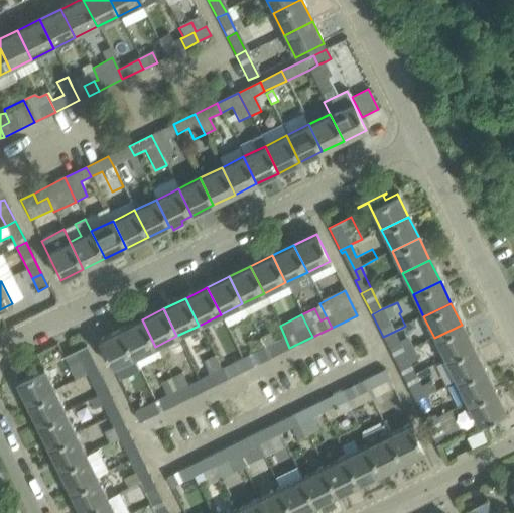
[(133,357),(155,347),(142,319),(120,330),(133,357)]
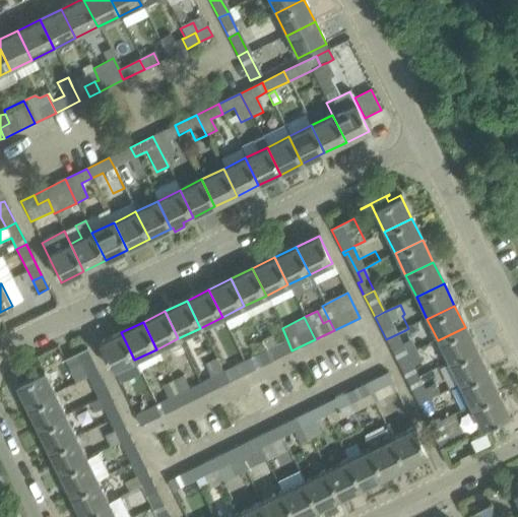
[(449,363),(476,349),(465,327),(438,340),(449,363)]
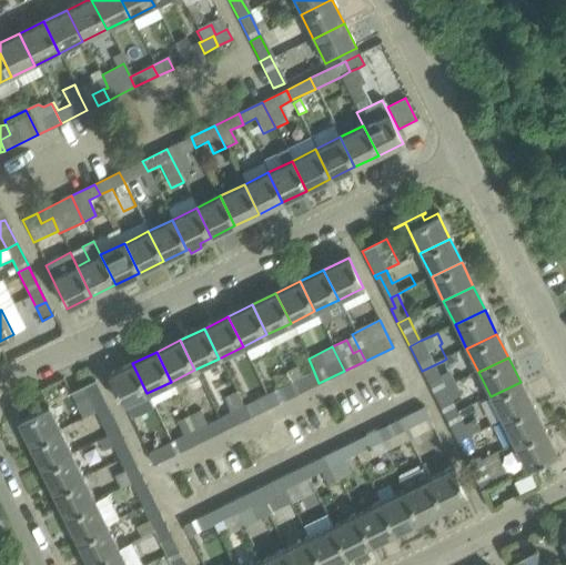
[(434,395),(454,384),(443,361),(422,371),(434,395)]
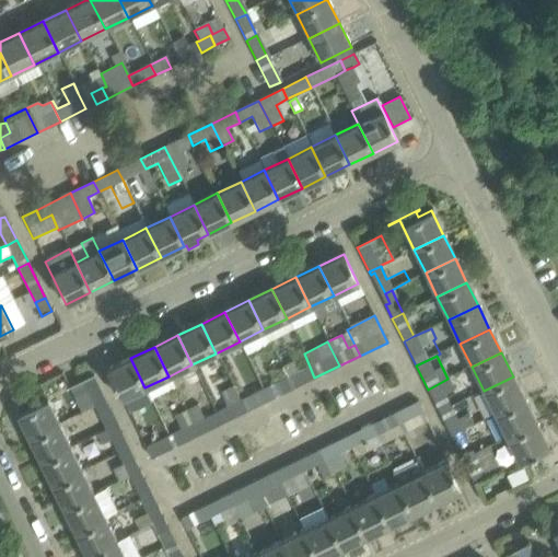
[(120,399),(144,387),(130,358),(106,370),(120,399)]
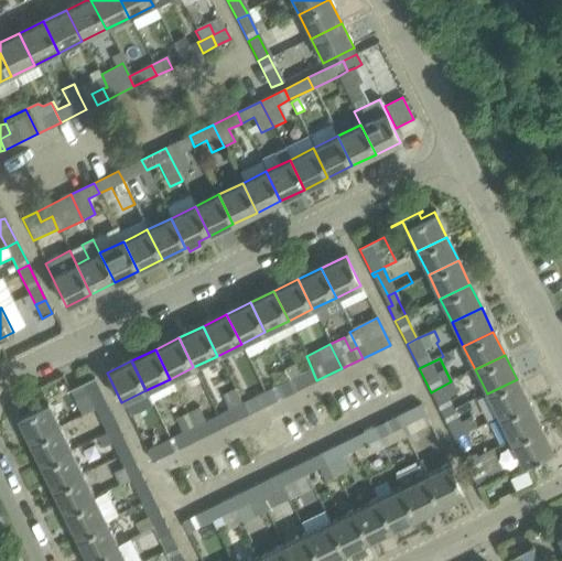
[(300,375),(298,371),(294,364),(282,370),(288,381),(293,392),(316,380),(312,369),(300,375)]
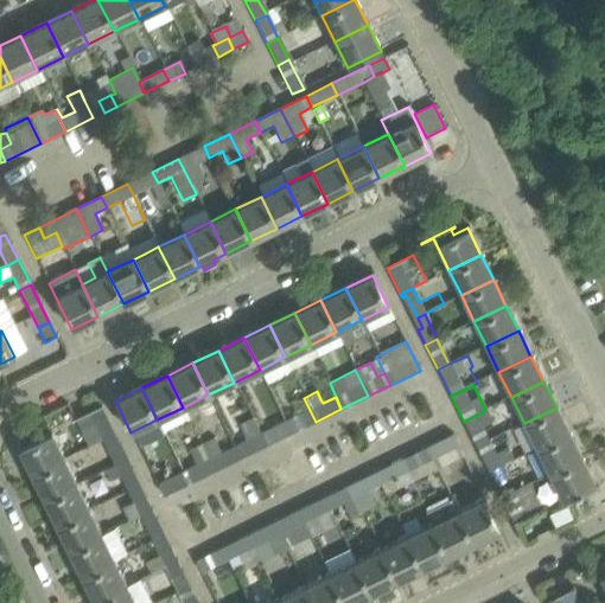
[(114,435),(100,408),(101,408),(101,406),(74,419),(74,421),(89,414),(102,441),(114,435)]
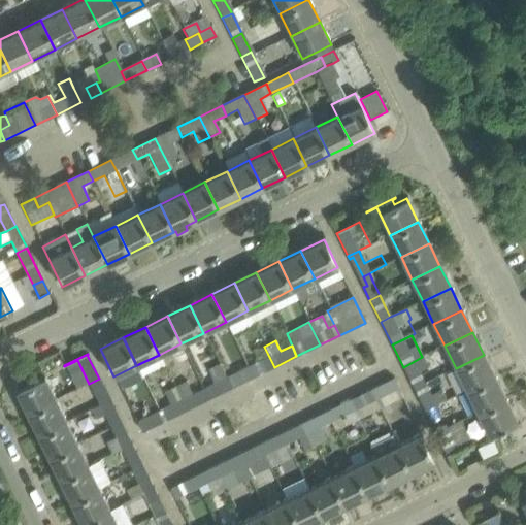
[(466,390),(494,376),(484,355),(456,368),(466,390)]
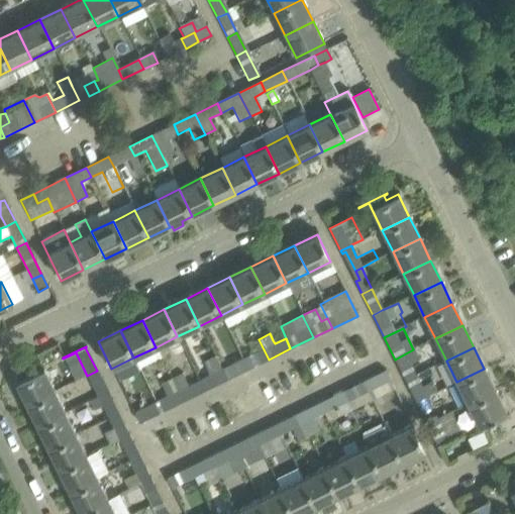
[(247,370),(269,360),(264,349),(242,360),(247,370)]
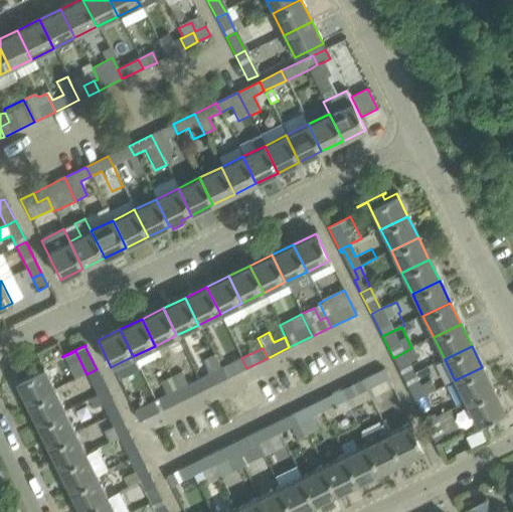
[(403,379),(412,374),(421,370),(411,348),(393,358),(403,379)]
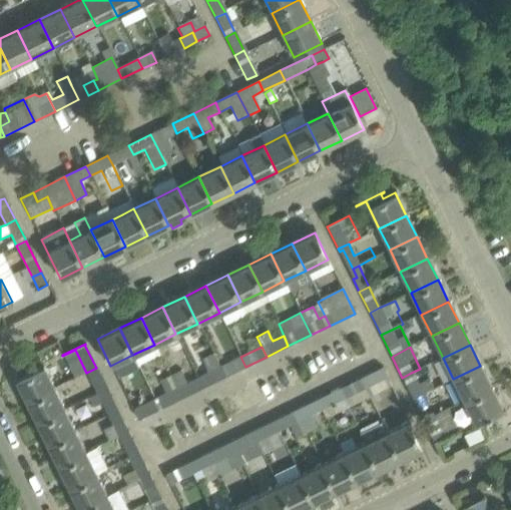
[(224,377),(219,368),(213,355),(202,360),(208,373),(198,378),(203,388),(224,377)]
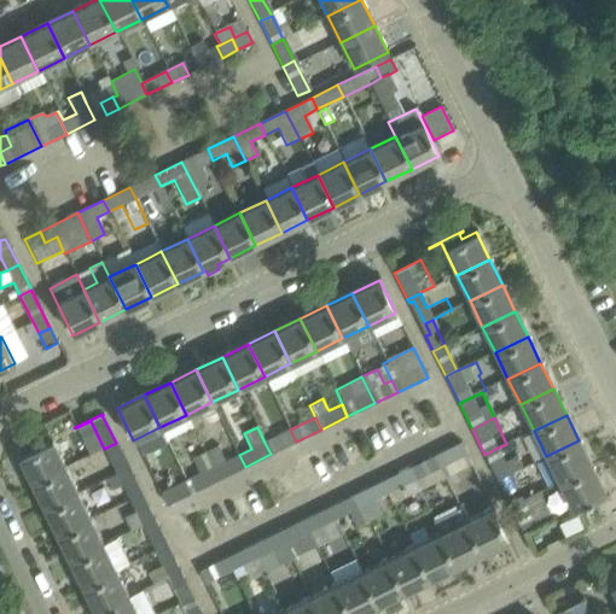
[(271,454),(296,442),(290,430),(265,443),(271,454)]
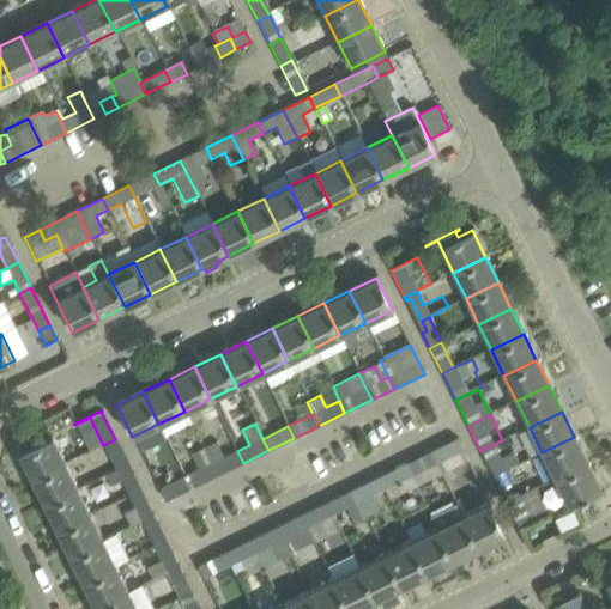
[(64,463),(61,458),(50,437),(35,445),(32,440),(20,446),(23,451),(19,452),(31,480),(64,463)]
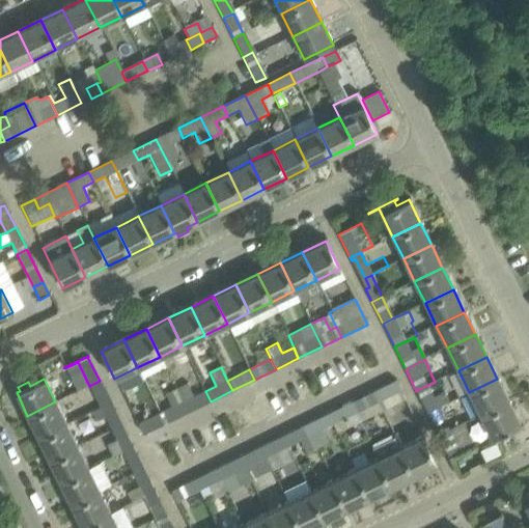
[(480,415),(508,401),(497,379),(469,392),(480,415)]
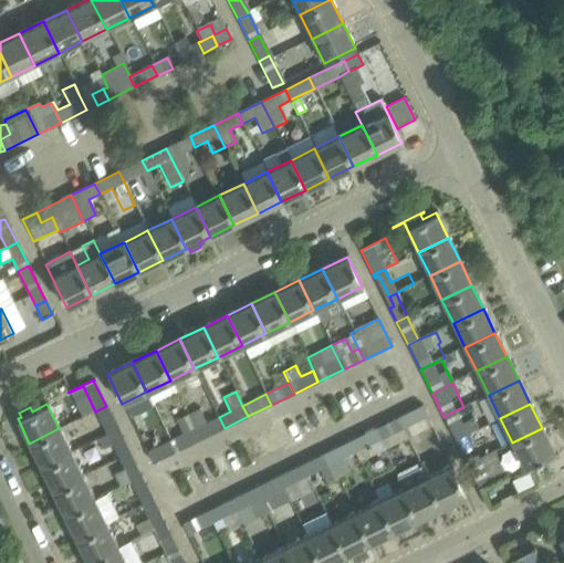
[(117,430),(107,409),(106,406),(95,412),(107,435),(117,430)]
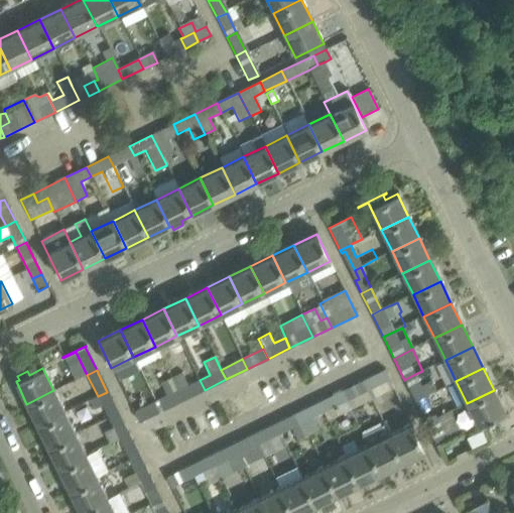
[(393,388),(389,380),(384,370),(362,381),(371,400),(374,407),(382,403),(378,395),(393,388)]
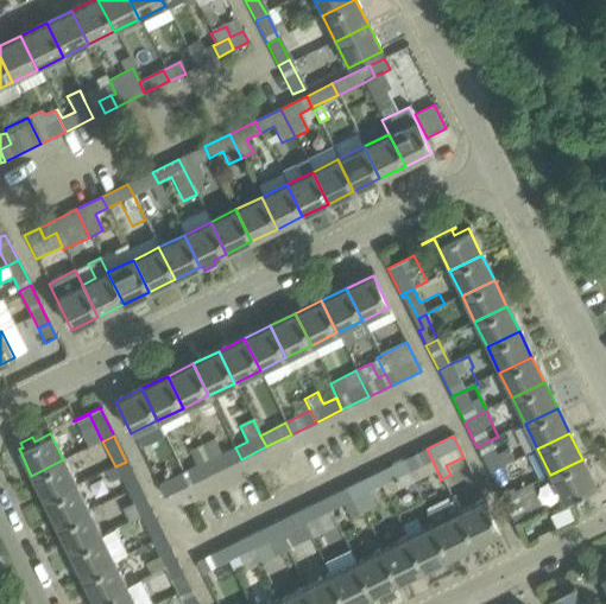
[(235,447),(221,455),(214,440),(203,445),(216,471),(241,459),(235,447)]
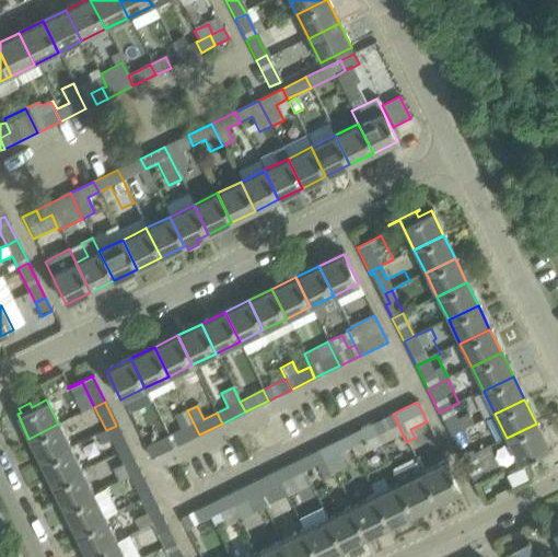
[(467,415),(456,421),(449,407),(439,413),(451,437),(472,425),(467,415)]
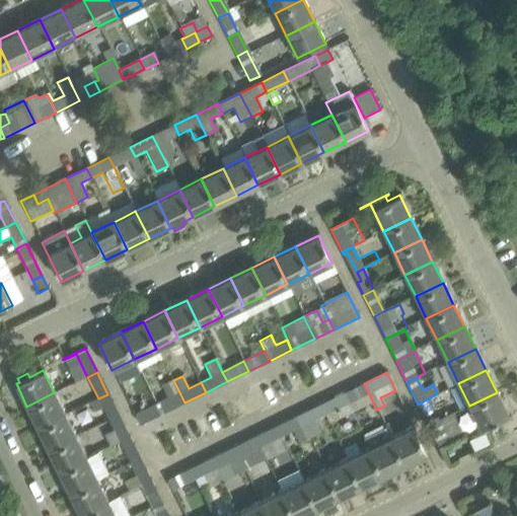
[(162,414),(185,402),(173,380),(161,385),(167,399),(157,403),(162,414)]
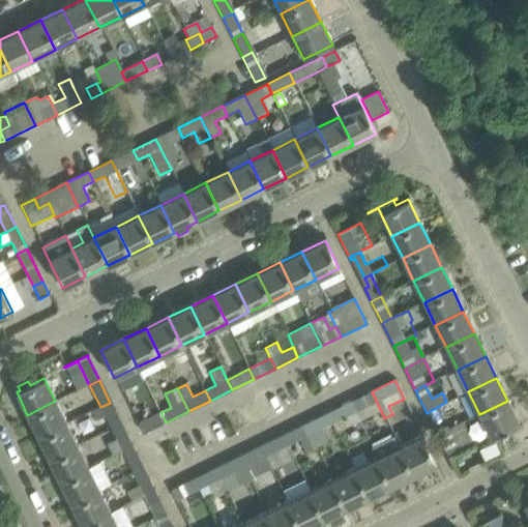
[(357,422),(381,411),(372,391),(348,403),(357,422)]
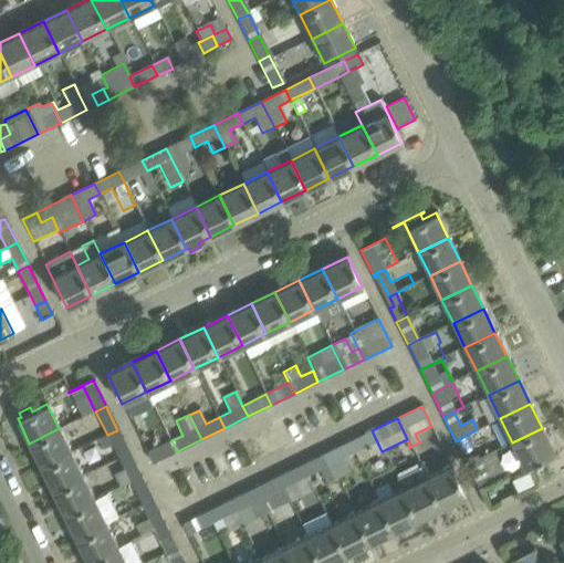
[(41,467),(71,452),(59,428),(29,444),(41,467)]
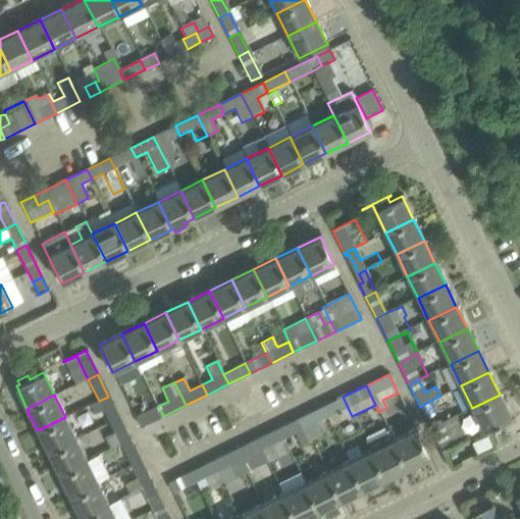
[(498,423),(511,417),(500,395),(472,408),(485,434),(475,439),(476,440),(505,426),(504,425),(500,427),(498,423)]
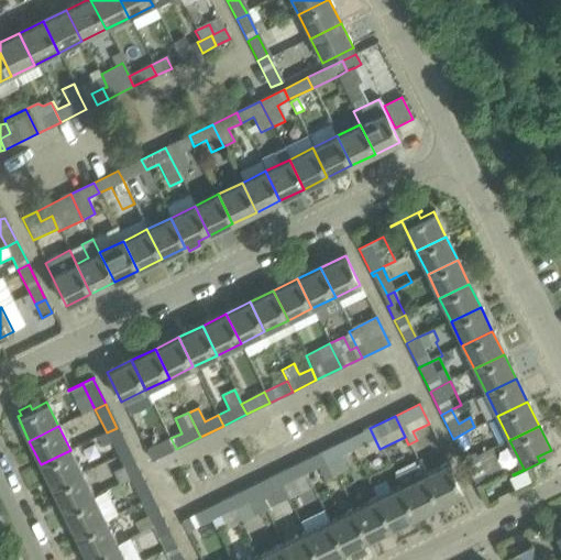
[(119,457),(129,451),(117,428),(107,432),(119,457)]
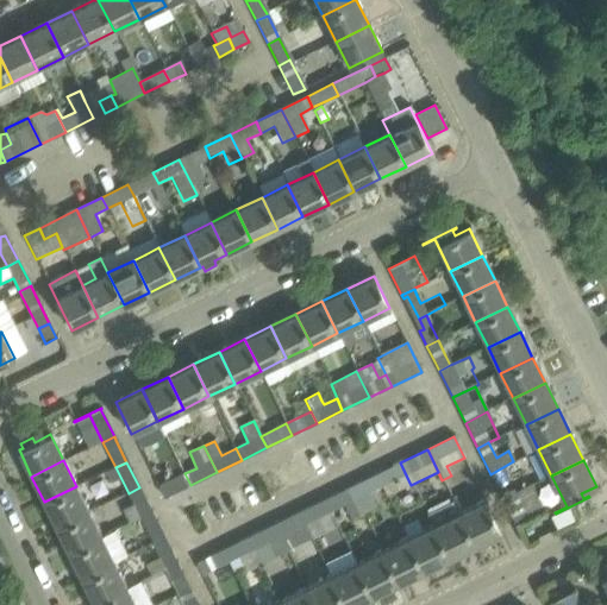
[(386,497),(411,485),(400,462),(376,476),(381,486),(386,497)]
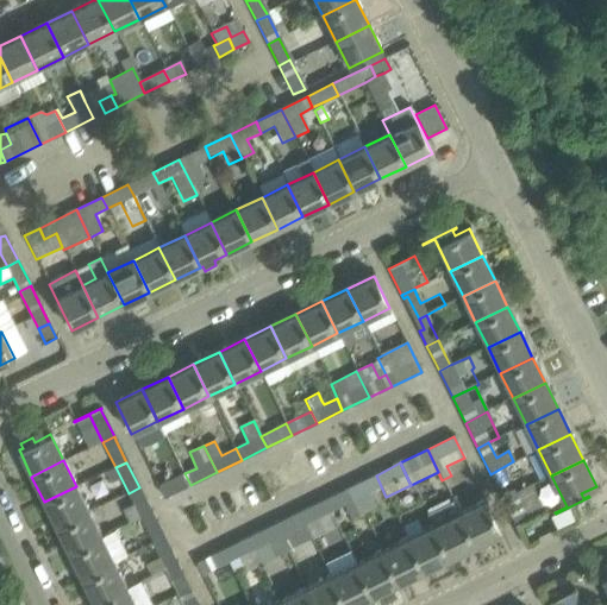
[(163,498),(191,485),(185,473),(157,487),(163,498)]
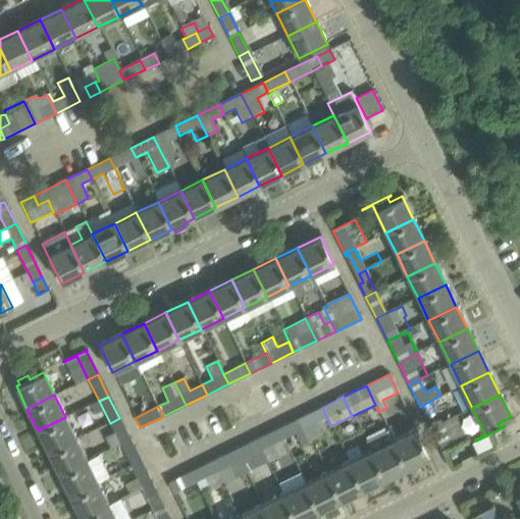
[(316,422),(326,417),(322,408),(300,418),(311,442),(323,435),(316,422)]
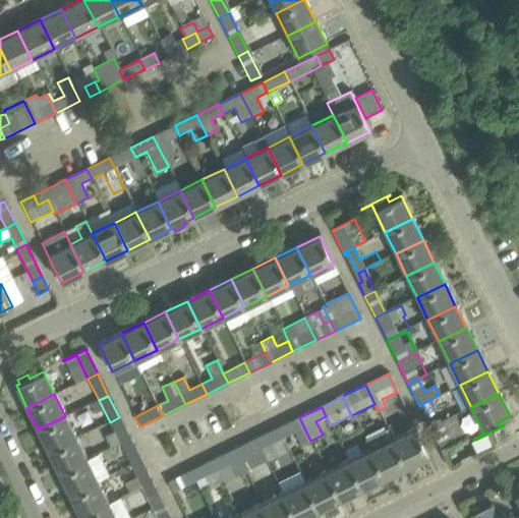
[(441,450),(451,445),(464,439),(453,415),(439,422),(438,419),(428,424),(441,450)]
